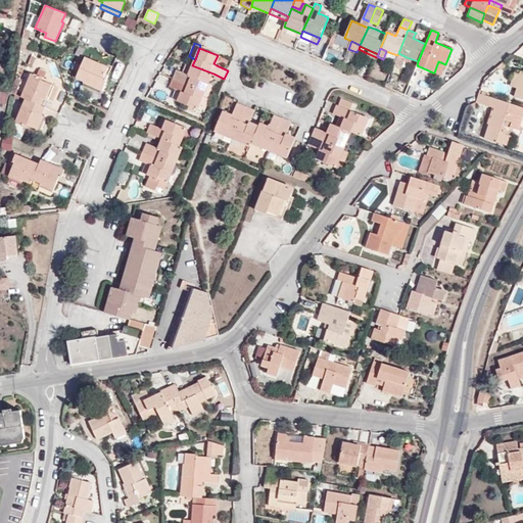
[(405,62),(407,57),(398,53),(397,55),(396,58),(405,62)]
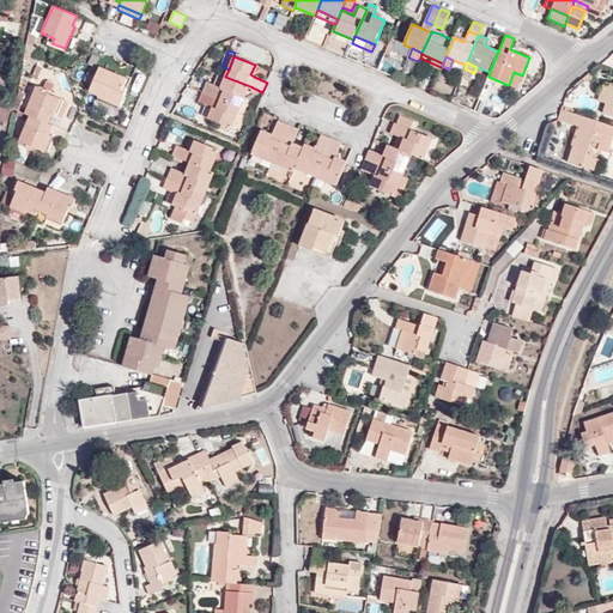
[(125,93),(120,92),(123,85),(126,79),(99,68),(91,91),(99,96),(98,97),(119,107),(125,93)]
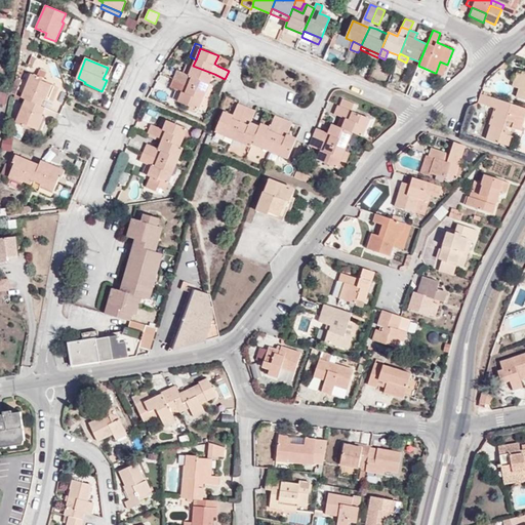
[(436,73),(442,76),(447,65),(440,62),(436,73)]
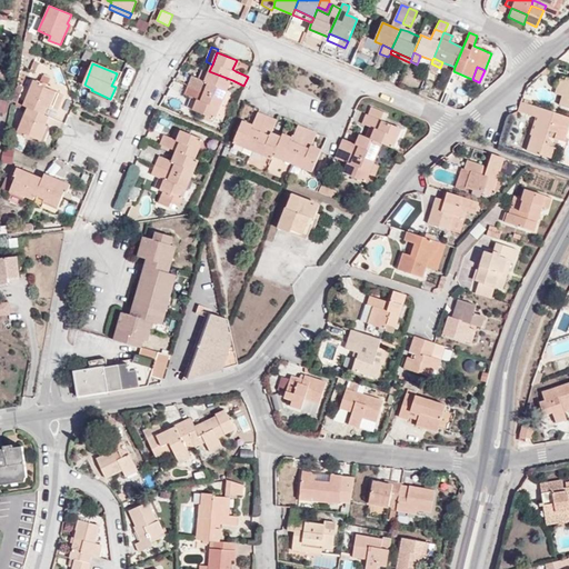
[(206,81),(192,77),(189,85),(225,99),(232,80),(209,71),(206,81)]
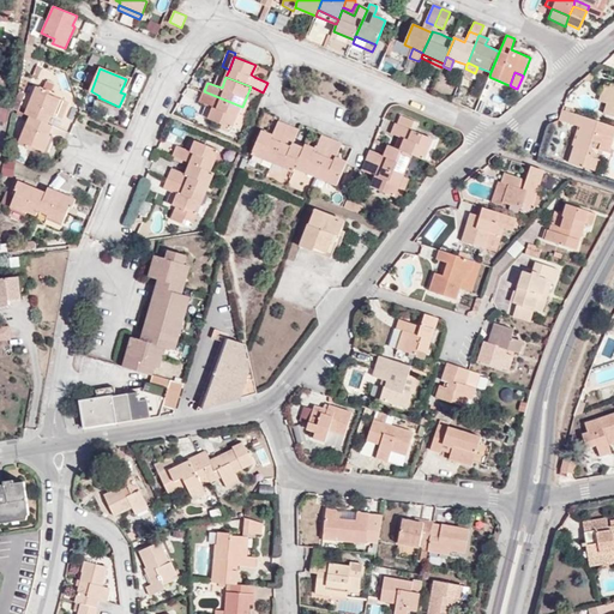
[(613,83),(606,82),(600,101),(607,103),(605,114),(613,116),(613,83)]
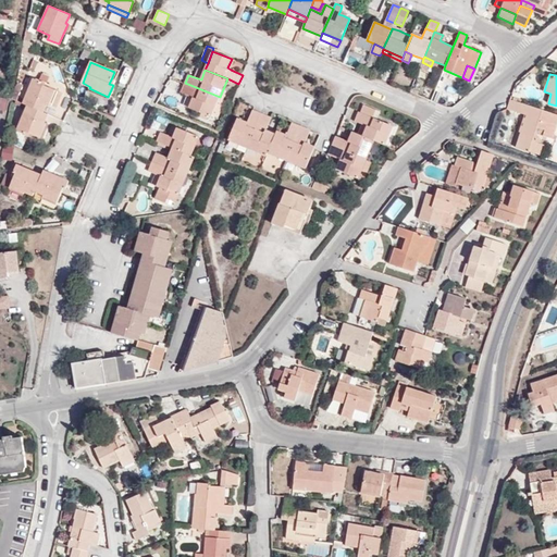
[(40,84),(40,82),(33,78),(23,103),(28,106),(42,111),(47,103),(49,103),(56,107),(61,94),(40,84)]
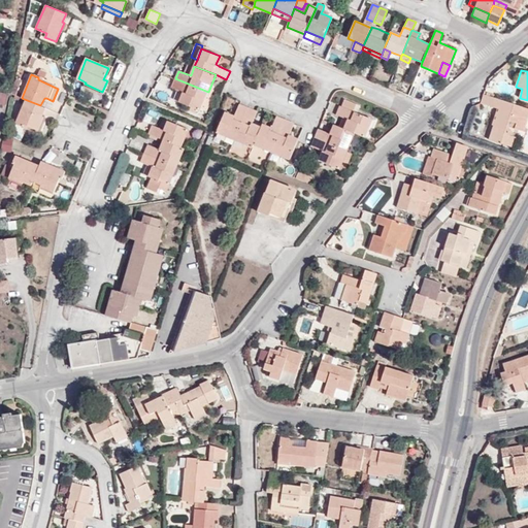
[(198,109),(200,110),(208,92),(175,78),(171,88),(183,92),(178,101),(191,106),(198,109)]
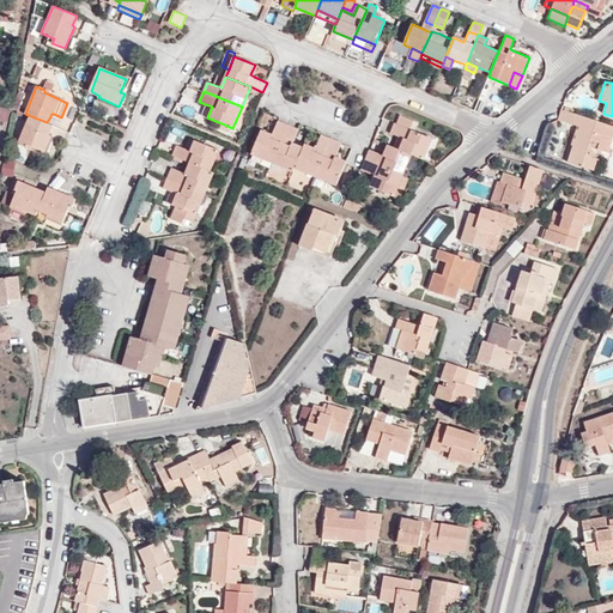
[(569,113),(564,110),(562,110),(558,120),(566,122),(569,113)]
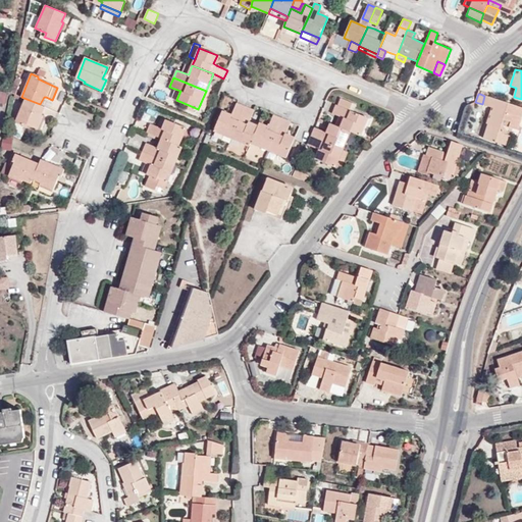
[(509,127),(520,131),(521,123),(521,107),(487,97),(484,96),(482,104),(492,108),(492,111),(490,110),(488,115),(490,116),(489,118),(487,117),(485,124),(487,124),(483,138),(492,141),(492,139),(496,140),(494,142),(506,145),(508,139),(506,138),(507,135),(505,134),(501,129),(504,119),(511,121),(509,127)]
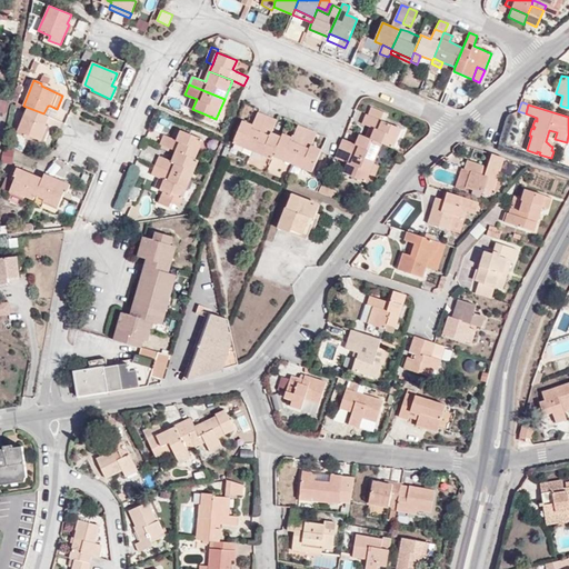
[(375,128),(378,130),(373,140),(382,143),(392,148),(400,128),(382,121),(380,120),(383,112),(371,107),(368,115),(366,113),(362,123),(375,128)]
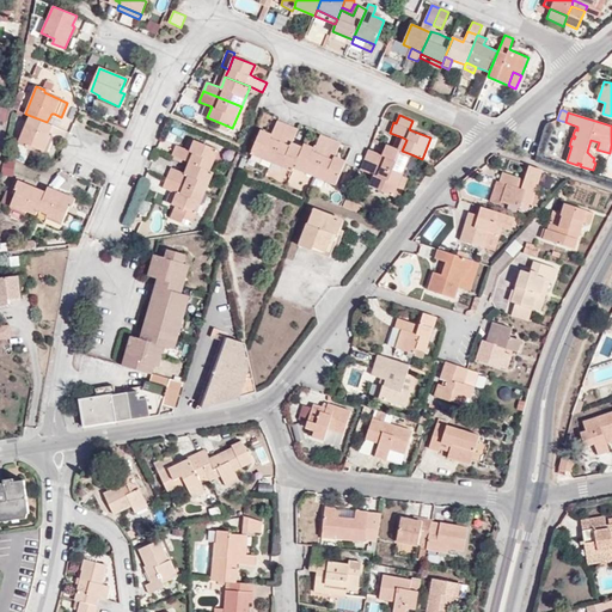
[(49,134),(53,124),(47,122),(31,116),(19,144),(26,147),(28,144),(34,146),(44,151),(50,135),(49,134)]
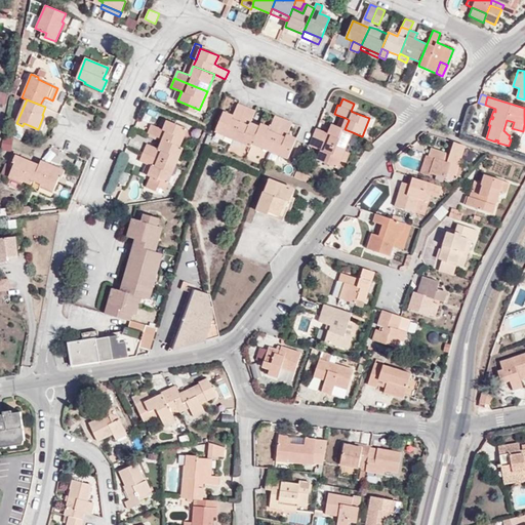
[(215,131),(234,139),(247,107),(238,103),(233,115),(225,111),(215,131)]
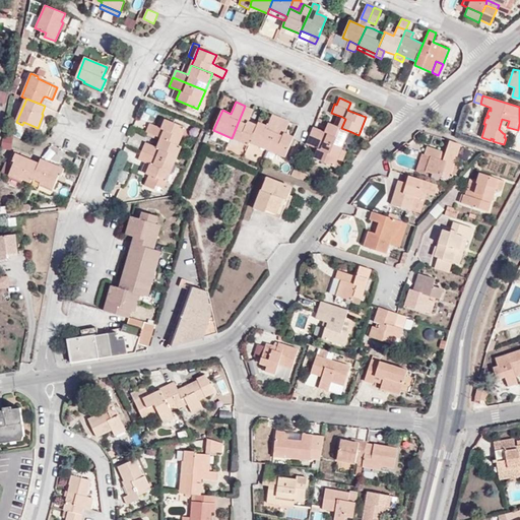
[(248,121),(253,110),(245,106),(232,138),(249,145),(250,143),(256,129),(247,124),(248,121)]
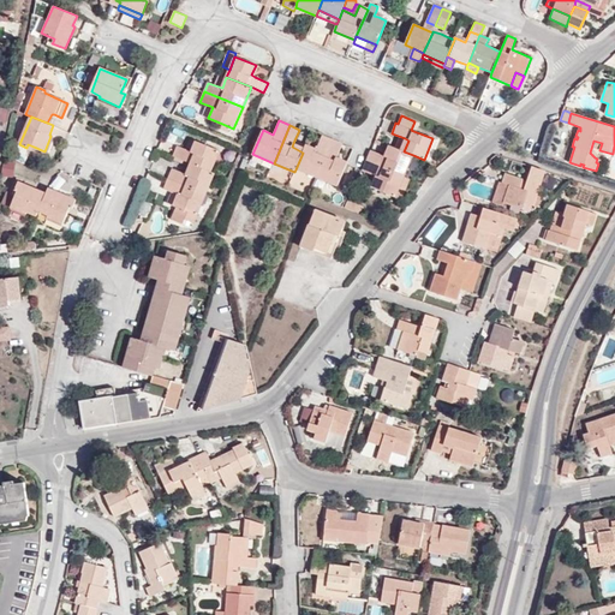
[(316,148),(315,153),(304,148),(303,153),(296,169),(316,178),(333,139),(322,136),(316,148)]
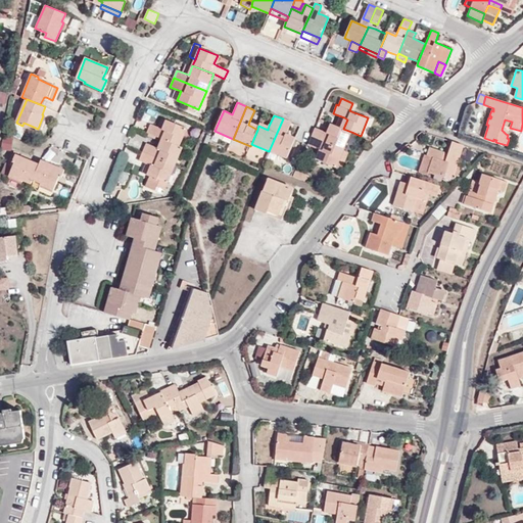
[(286,133),(291,122),(283,119),(269,151),(285,158),(293,141),(284,137),(286,133)]
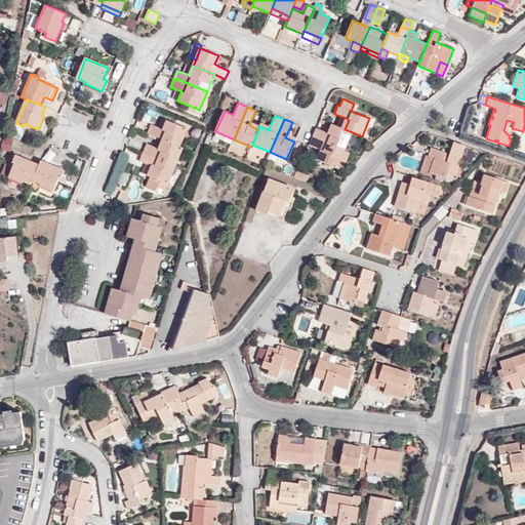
[(163,129),(151,125),(148,133),(162,138),(165,140),(179,147),(187,129),(166,120),(163,129)]
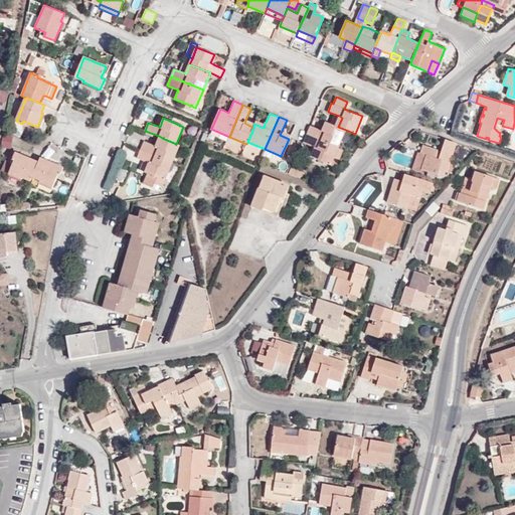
[(325,132),(322,130),(311,126),(307,135),(339,148),(346,130),(338,127),(335,126),(328,123),(325,132)]
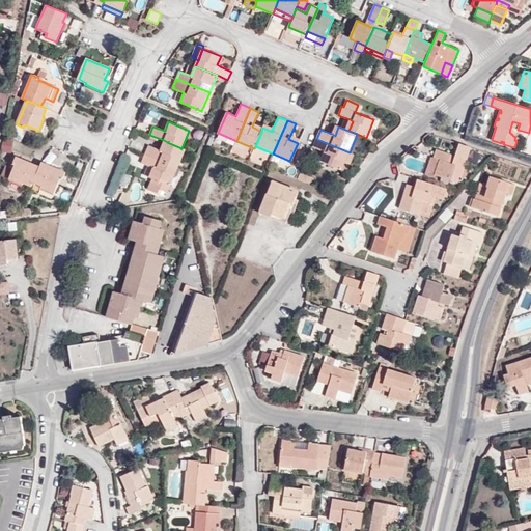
[(325,151),(320,161),(342,170),(350,152),(316,139),(312,147),(325,151)]
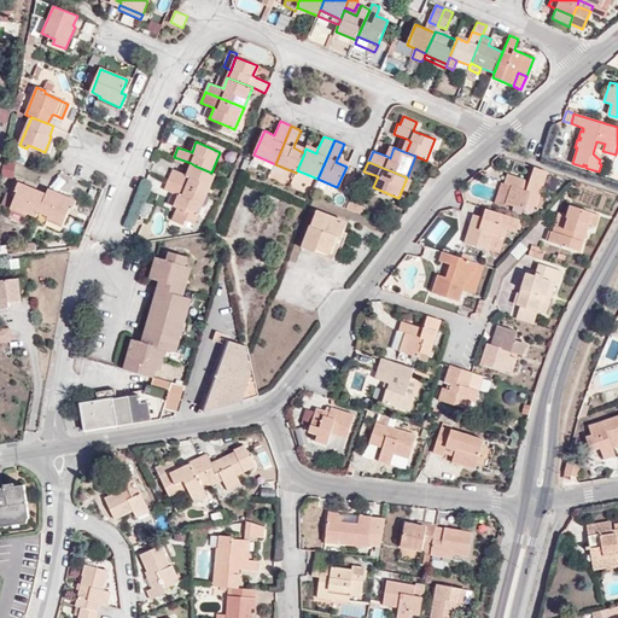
[(186,175),(173,169),(169,180),(207,194),(215,174),(211,173),(194,165),(190,176),(186,175)]
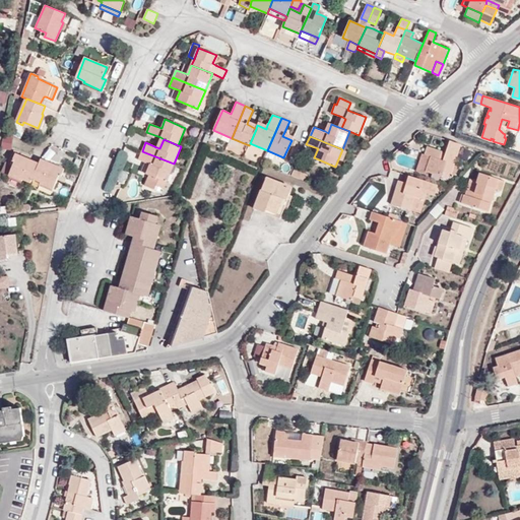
[(460,146),(461,144),(449,141),(443,160),(442,165),(438,164),(439,158),(442,150),(427,146),(424,154),(421,153),(415,171),(425,175),(426,171),(442,177),(444,171),(451,175),(458,154),(460,146)]
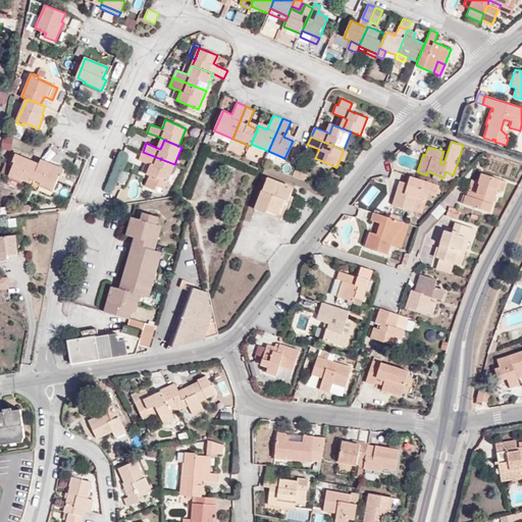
[(336,167),(342,169),(348,152),(344,150),(336,167)]
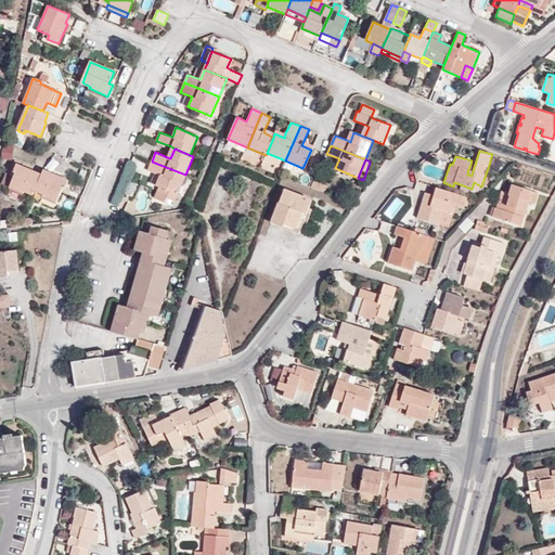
[(178,194),(185,175),(152,162),(149,170),(160,175),(156,184),(178,194)]
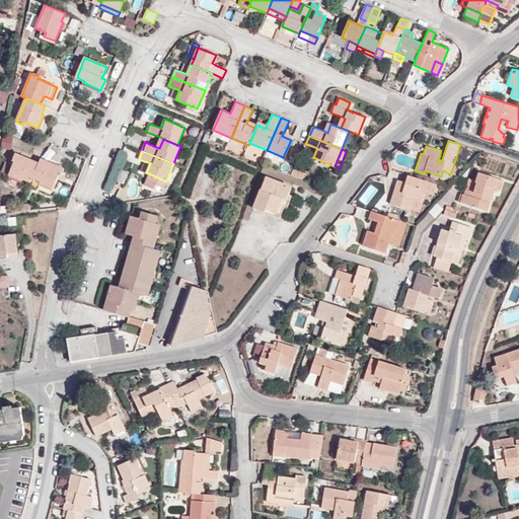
[(30,181),(32,177),(39,163),(15,153),(11,160),(14,161),(13,164),(9,174),(22,180),(23,178),(30,181)]
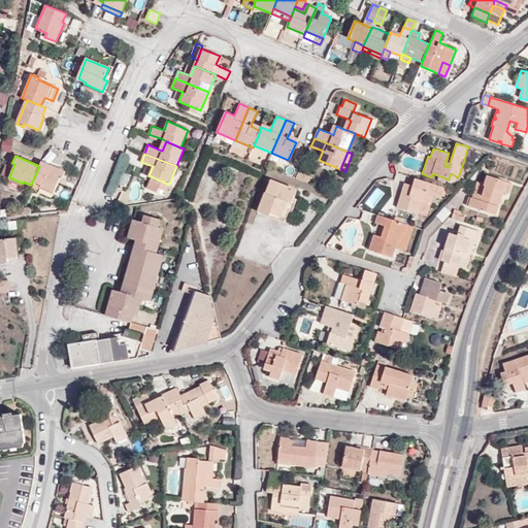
[(62,178),(65,171),(41,162),(39,166),(33,180),(41,184),(40,186),(54,192),(58,183),(60,177),(62,178)]
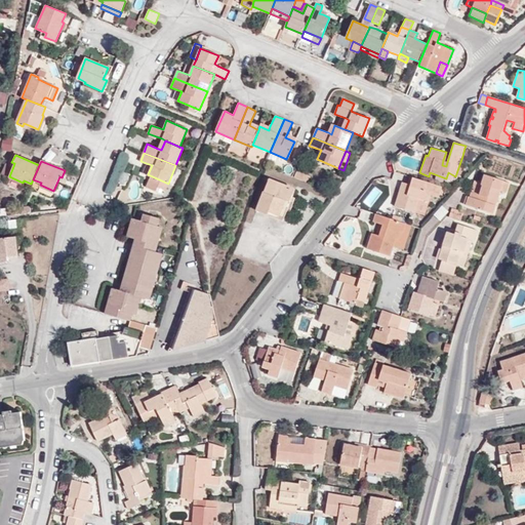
[(1,173),(9,176),(13,166),(6,163),(1,173)]
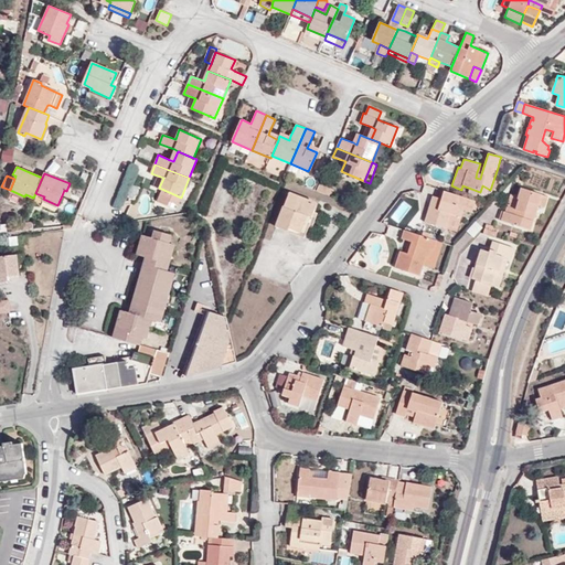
[(329,195),(332,189),(319,183),(317,190),(329,195)]
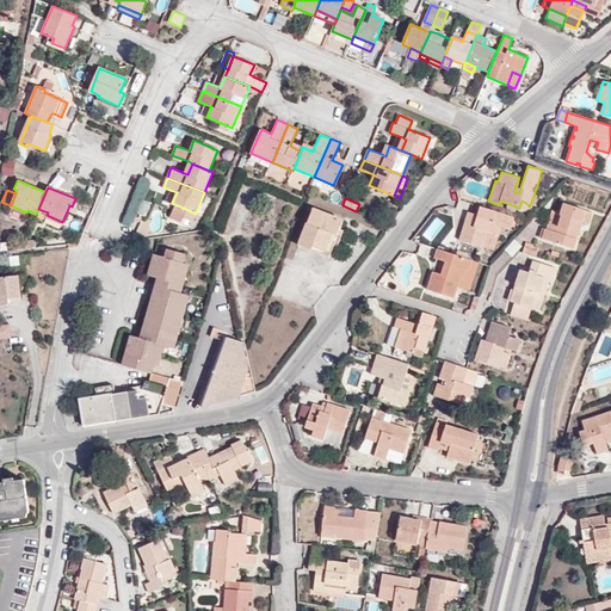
[(518,211),(528,214),(530,205),(522,201),(519,208),(518,211)]
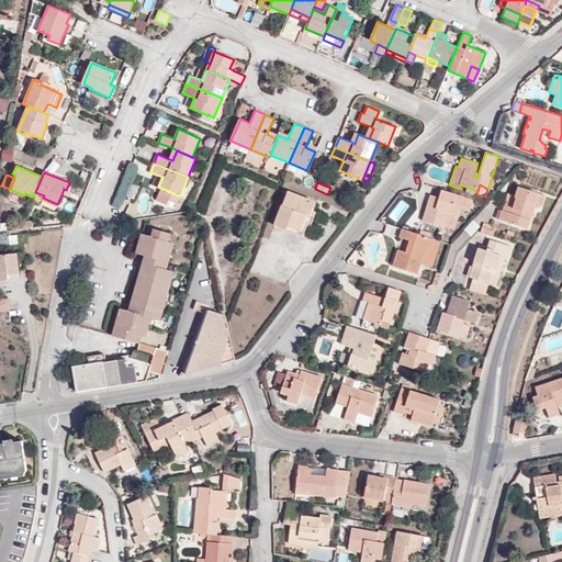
[(527,228),(535,204),(538,193),(518,187),(515,197),(508,194),(499,220),(527,228)]
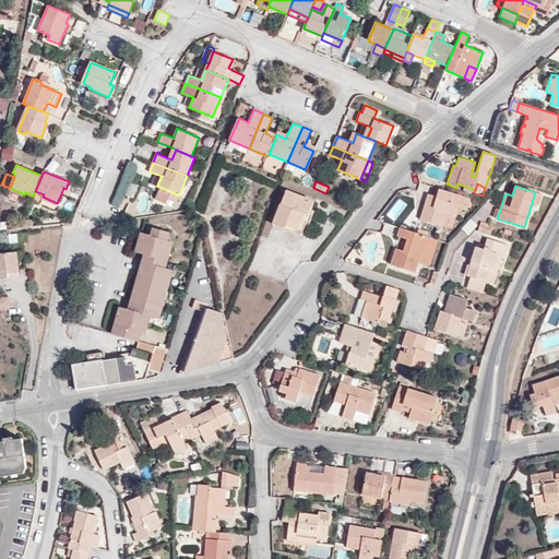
[(440,189),(437,197),(433,195),(428,193),(420,219),(452,229),(459,207),(466,211),(467,207),(470,199),(440,189)]
